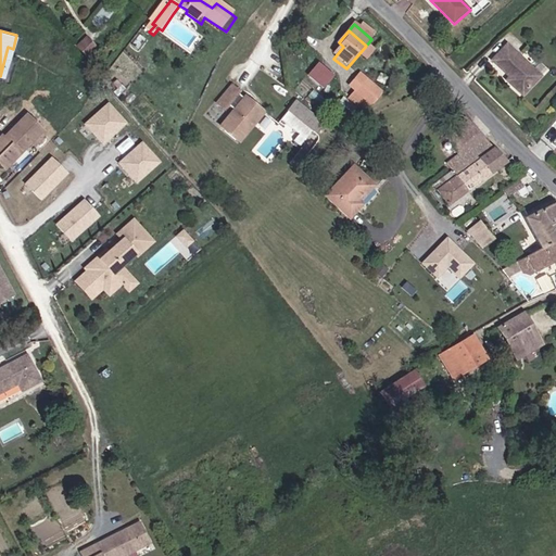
[(86,50),(92,45),(84,36),(77,41),(86,50)]
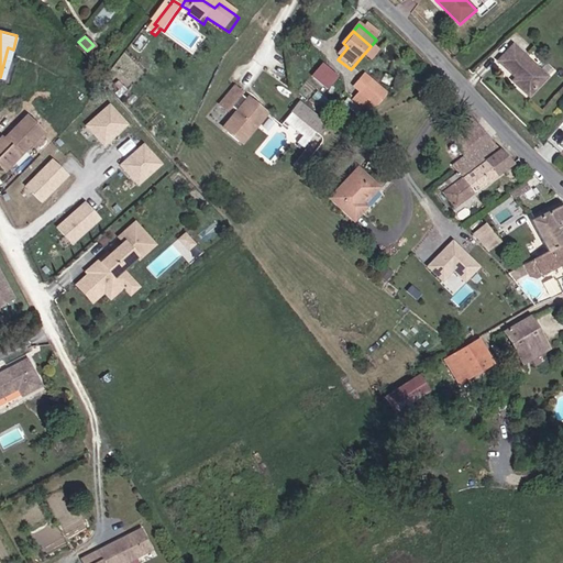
[(522,95),(540,78),(510,45),(495,59),(507,73),(510,70),(515,76),(509,80),(522,95)]
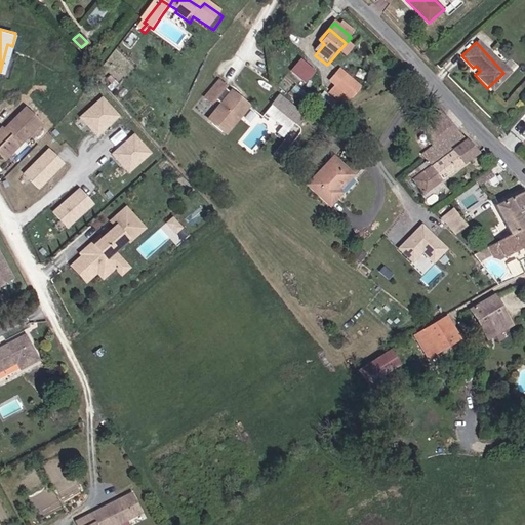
[(299,57),(289,71),(306,83),(315,70),(299,57)]
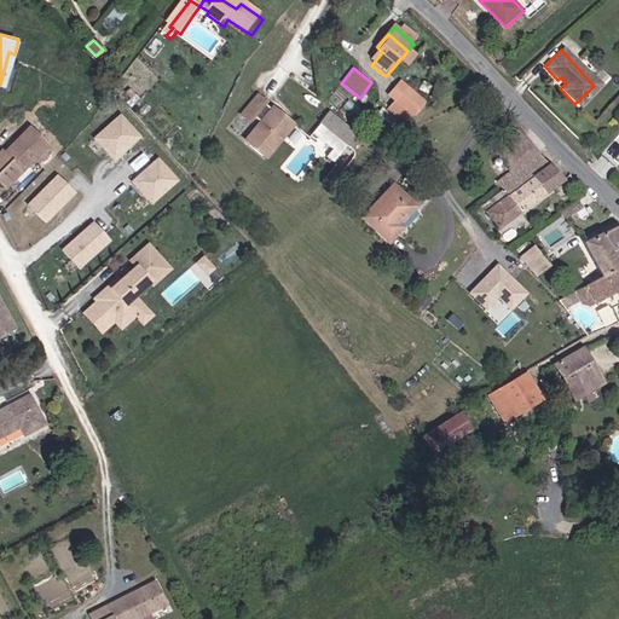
[(416,129),(433,109),(411,91),(394,111),(416,129)]
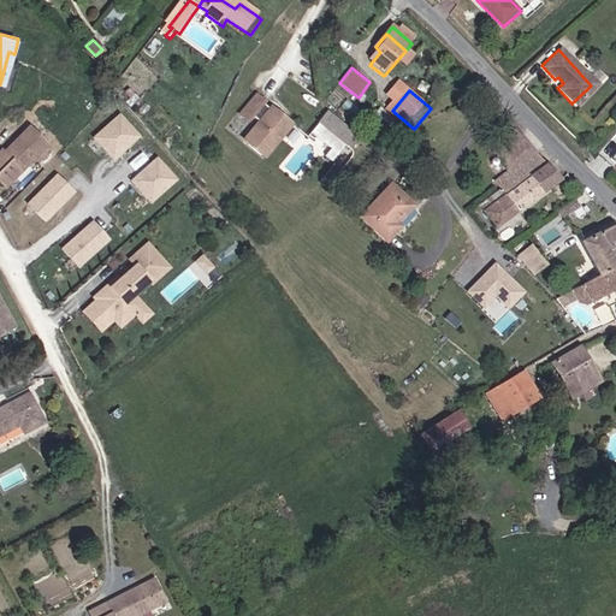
[(294,147),(289,142),(302,130),(285,116),(280,118),(276,113),(279,108),(271,100),(248,123),(256,132),(264,125),(270,131),(277,130),(278,140),(270,141),(265,136),(260,142),(265,146),(258,153),(273,169),(294,147)]
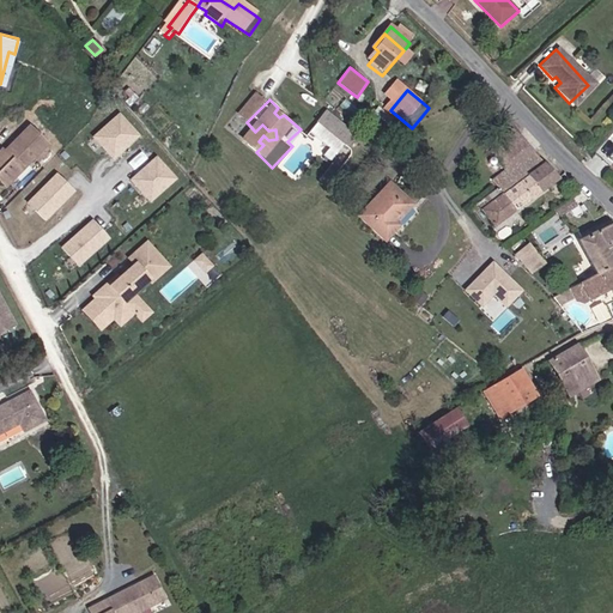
[(141,137),(120,114),(93,140),(115,163),(141,137)]
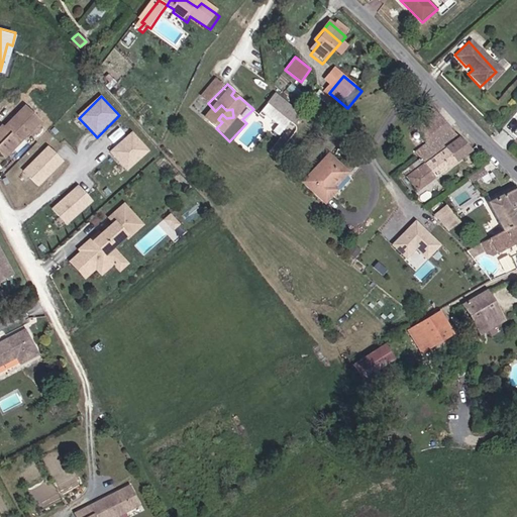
[(305,127),(309,123),(287,104),(282,109),(305,127)]
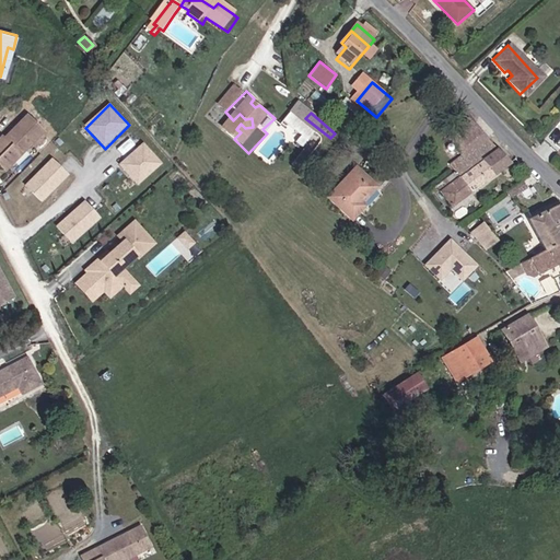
[(0,141),(0,163),(8,171),(44,129),(27,115),(4,139),(3,138),(0,141)]
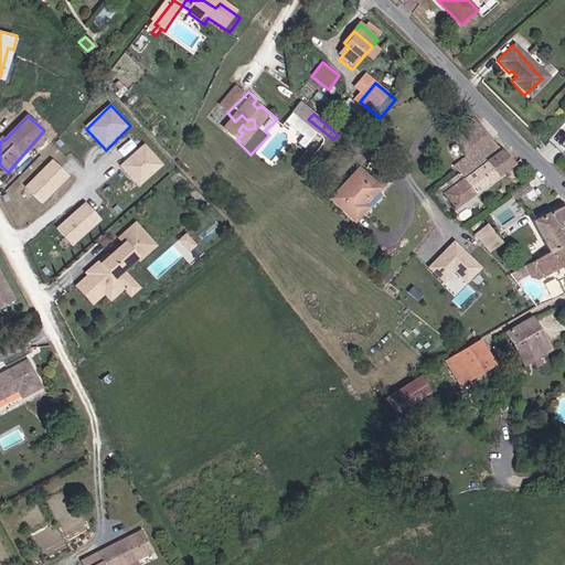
[(469,179),(504,150),(473,118),(456,131),(465,141),(466,145),(459,151),(468,167),(462,171),(469,179)]
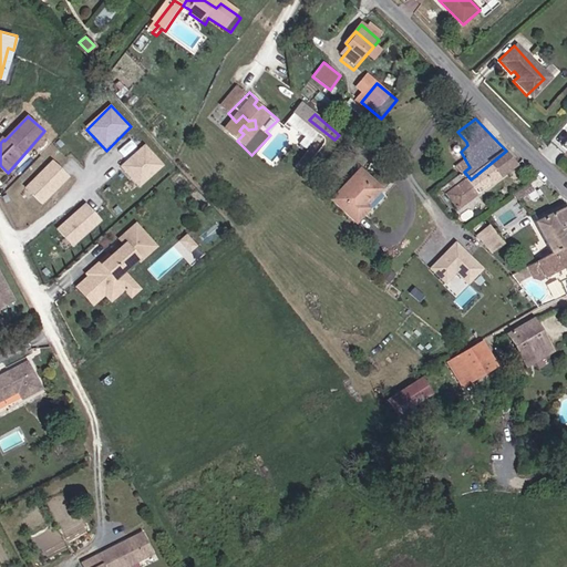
[(266,131),(270,135),(281,124),(278,120),(266,131)]
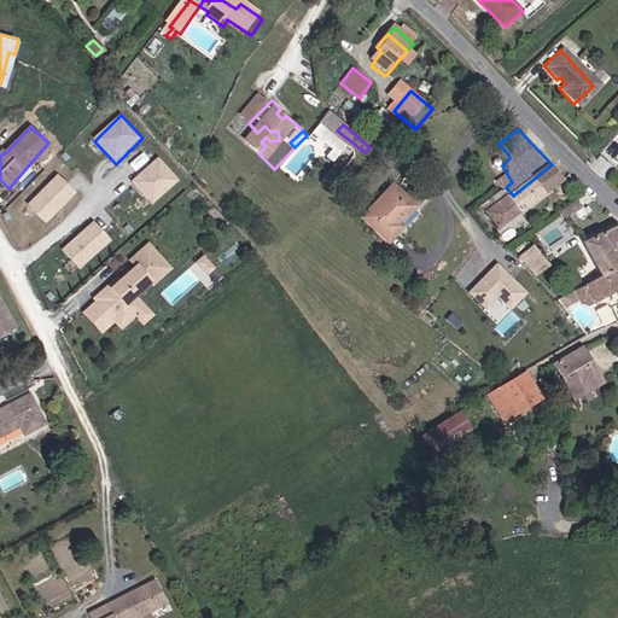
[(345,174),(365,152),(337,130),(326,144),(344,161),(338,168),(345,174)]
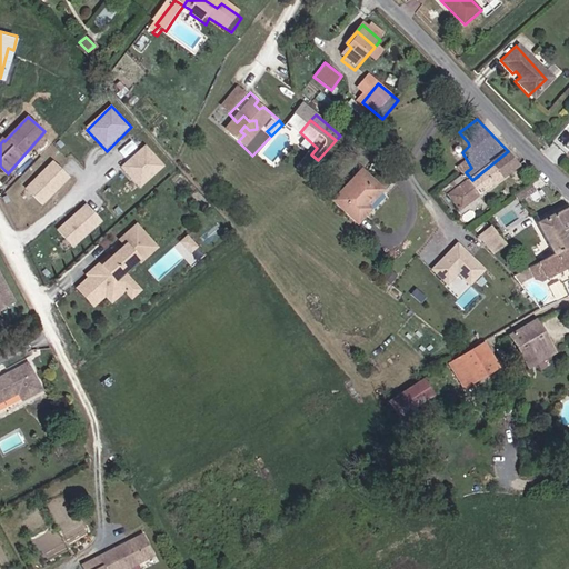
[(167,167),(146,146),(121,169),(142,190),(167,167)]
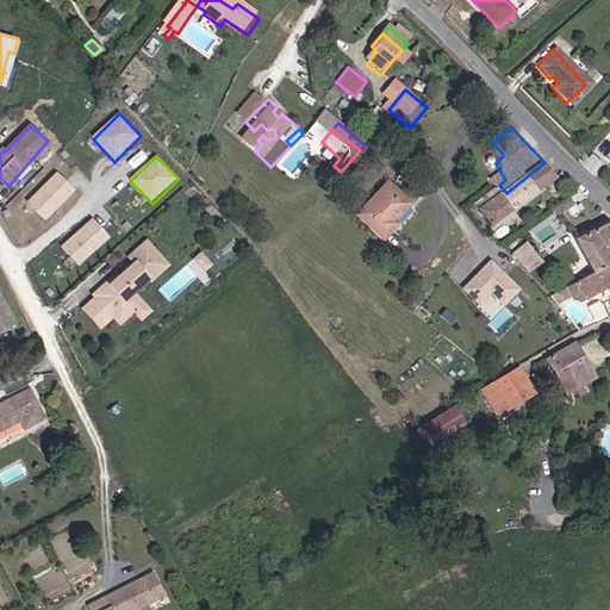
[(484,212),(493,224),(555,175),(545,162),(506,193),(484,212)]
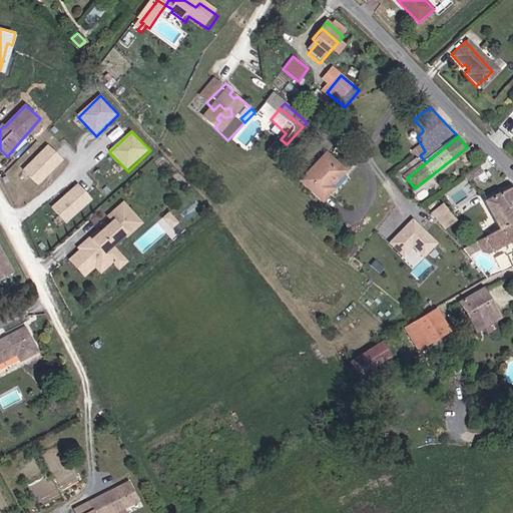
[(64,161),(48,145),(23,170),(39,186),(64,161)]
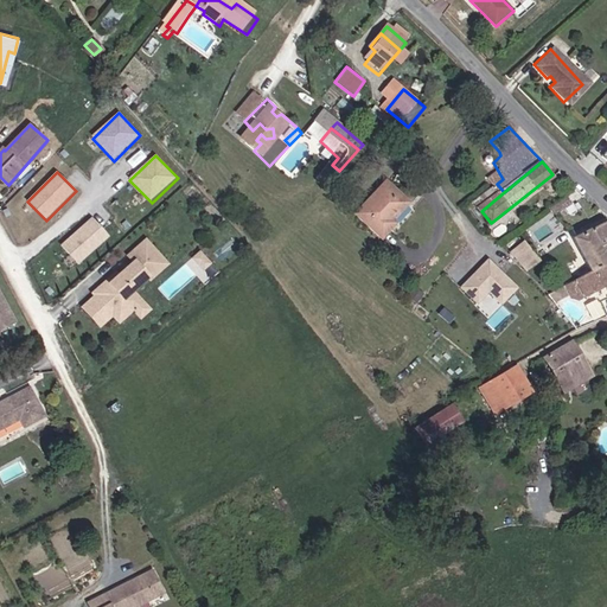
[(394,230),(388,222),(408,202),(388,184),(359,213),(384,240),(394,230)]
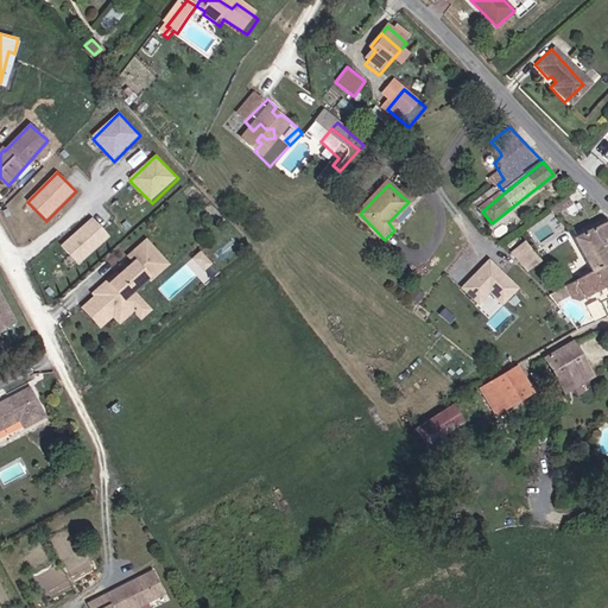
[(108,239),(92,220),(61,247),(77,266),(108,239)]
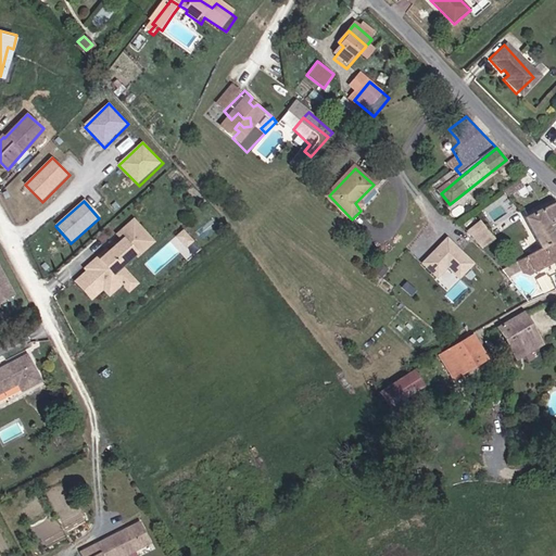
[(555,205),(528,223),(544,250),(555,242),(555,205)]
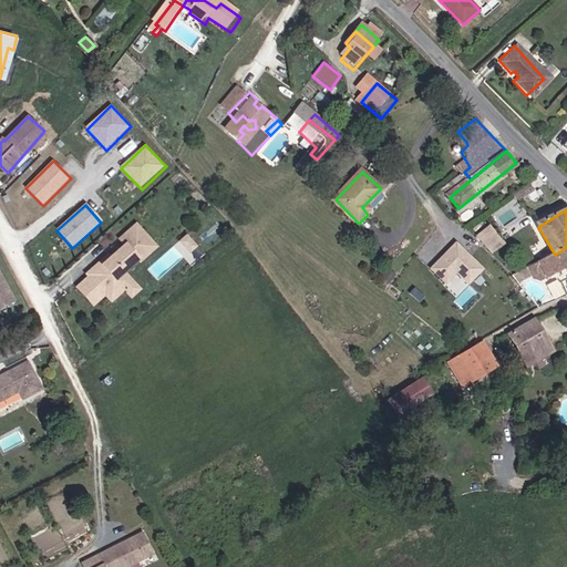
[(115,272),(130,259),(132,261),(150,247),(129,223),(112,238),(116,244),(102,257),(93,265),(101,275),(88,286),(80,276),(66,287),(80,302),(85,298),(89,301),(95,296),(101,302),(115,290),(110,284),(117,276),(115,272)]
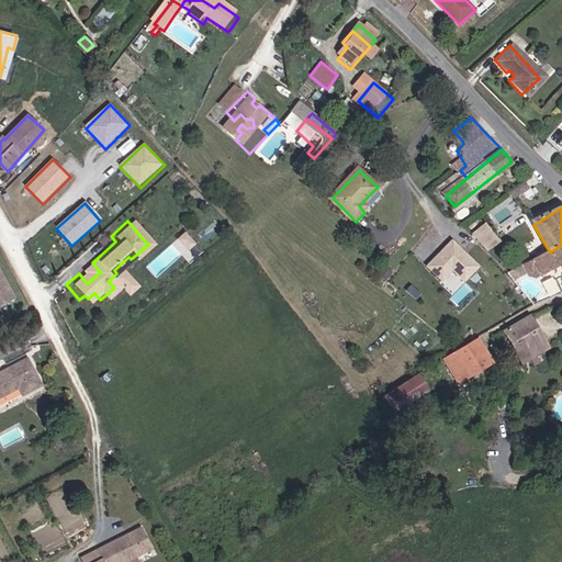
[(502,244),(486,223),(473,233),(489,254),(502,244)]
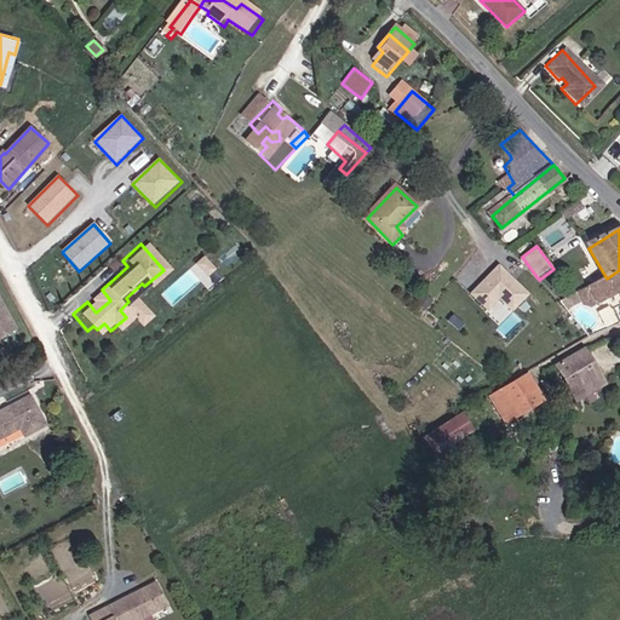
[(214,279),(196,258),(183,270),(201,291),(214,279)]
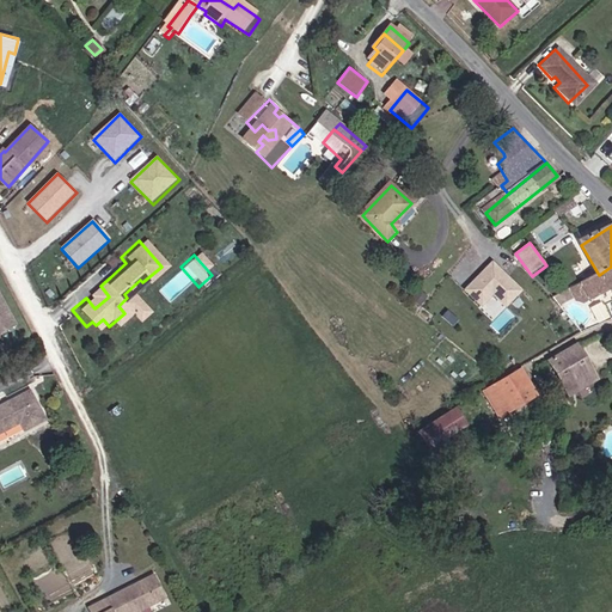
[(524,292),(491,259),(465,287),(483,305),(493,295),(506,308),(524,292)]
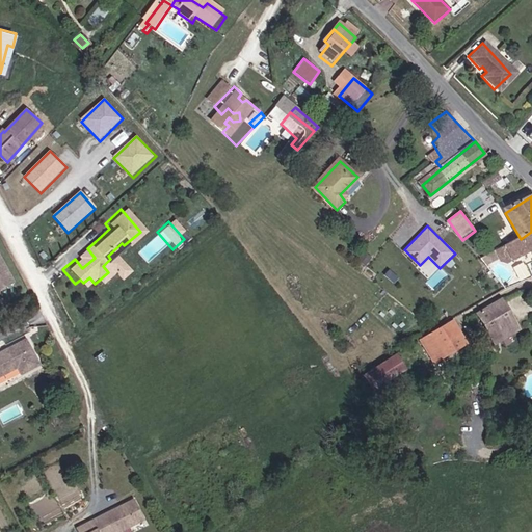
[(531,232),(521,239),(496,254),(501,259),(504,263),(511,264),(531,253),(531,232)]
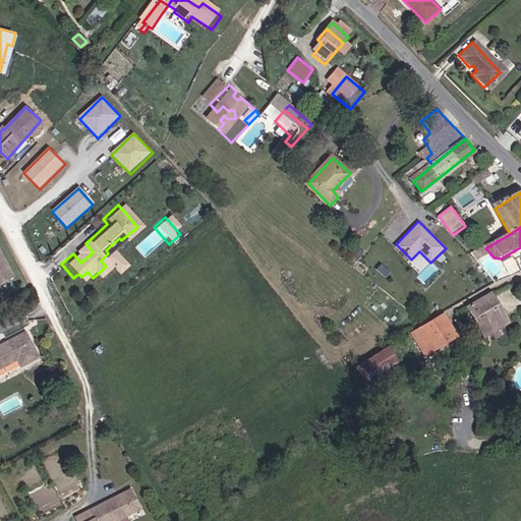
[(93,252),(85,243),(94,236),(91,234),(70,251),(73,253),(80,263),(93,252)]
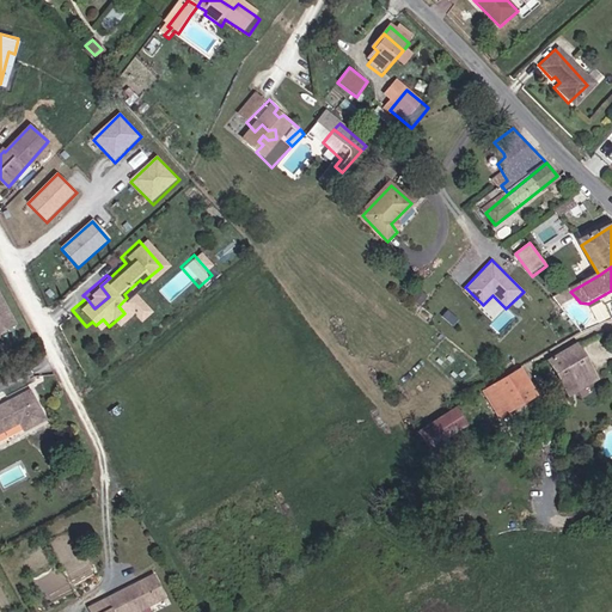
[(576,298),(570,292),(554,301),(561,307),(576,298)]
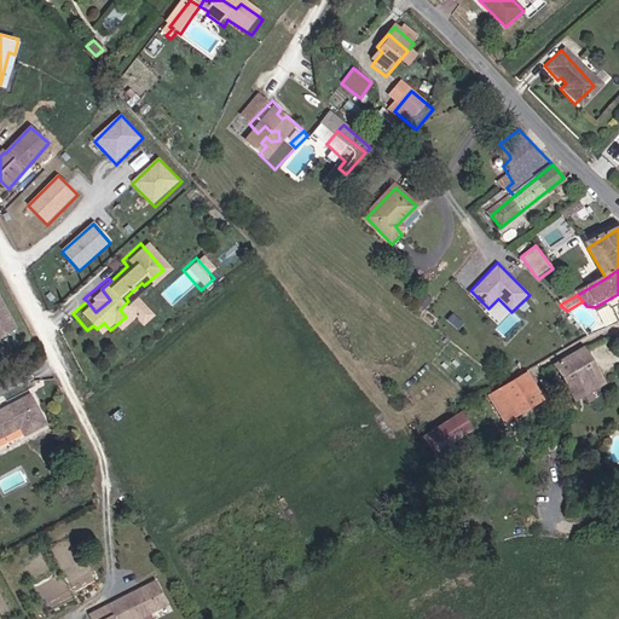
[(143,317),(128,301),(120,310),(126,317),(133,325),(143,317)]
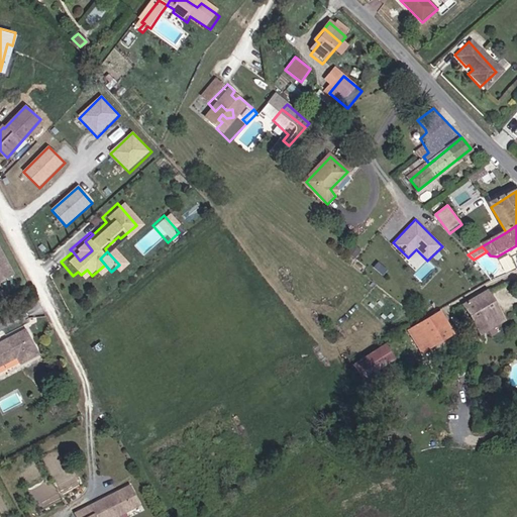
[(0,280),(10,275),(0,255),(0,280)]
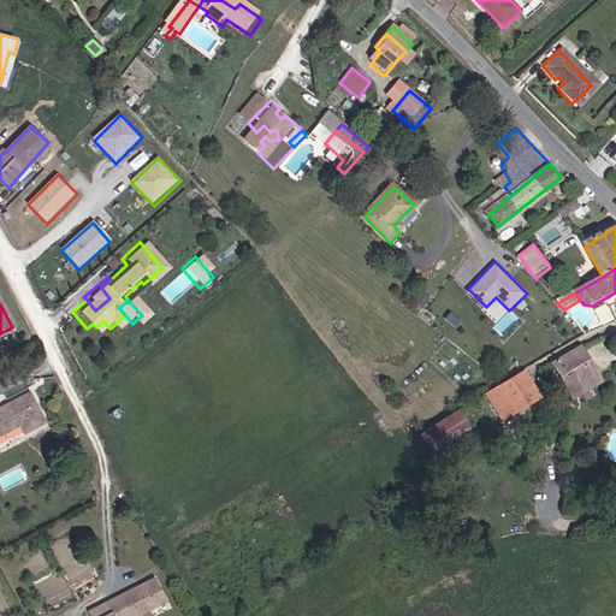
[(569,386),(598,371),(584,345),(555,363),(569,386)]
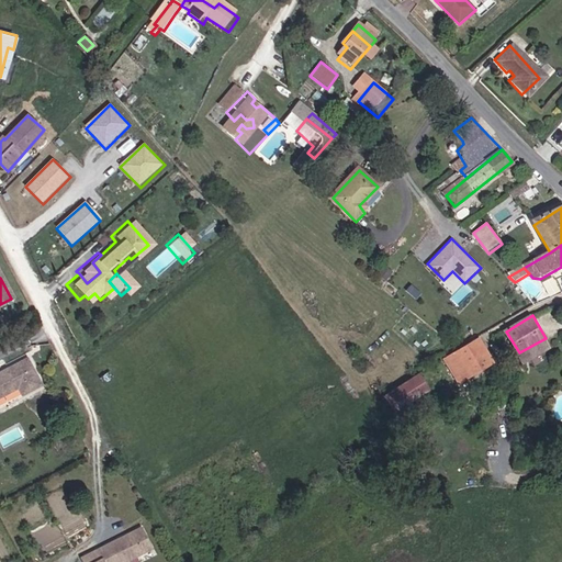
[(460,385),(495,364),(481,341),(447,363),(460,385)]
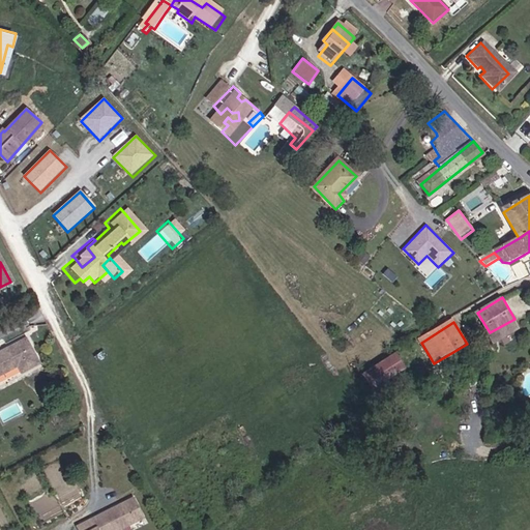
[(25,372),(39,363),(25,339),(8,348),(9,349),(5,352),(4,350),(0,351),(0,375),(20,364),(25,372)]
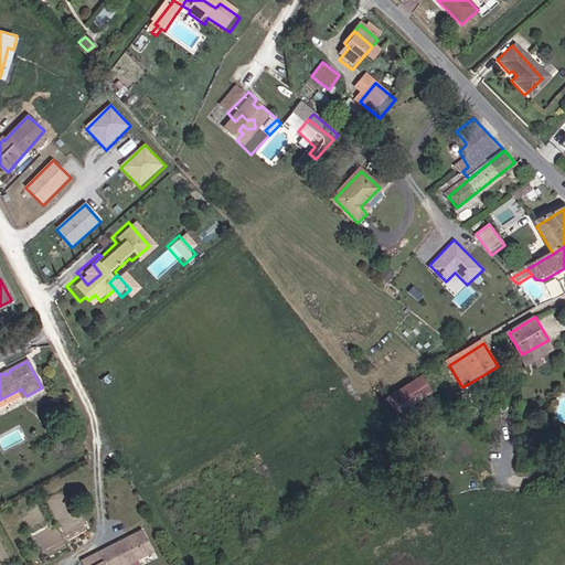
[(420,375),(383,395),(393,414),(430,394),(420,375)]
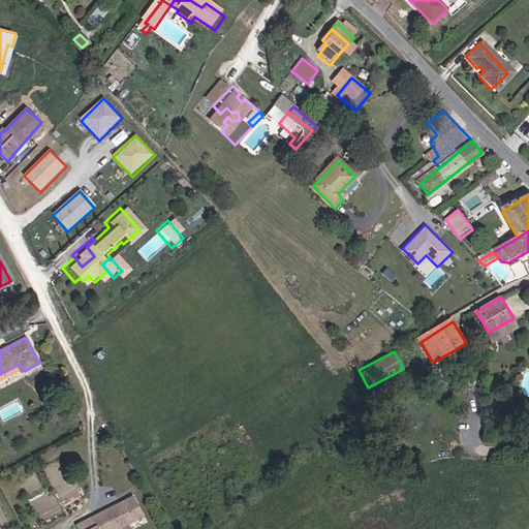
[(124,524),(127,526),(143,516),(132,497),(76,528),(119,528),(122,527),(121,526),(124,524)]
